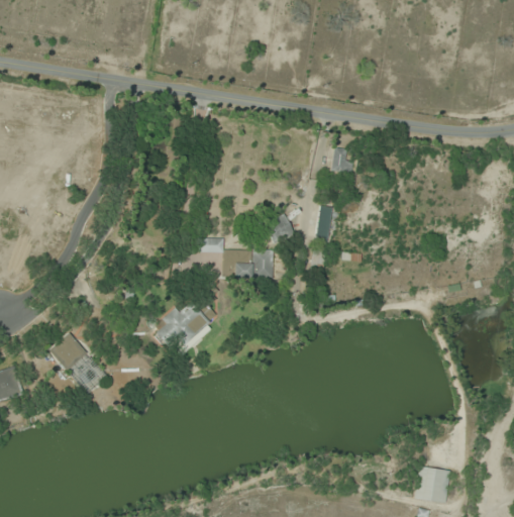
[(344,160),(346,150),(336,147),(331,171),(350,175),(353,162),(344,160)]
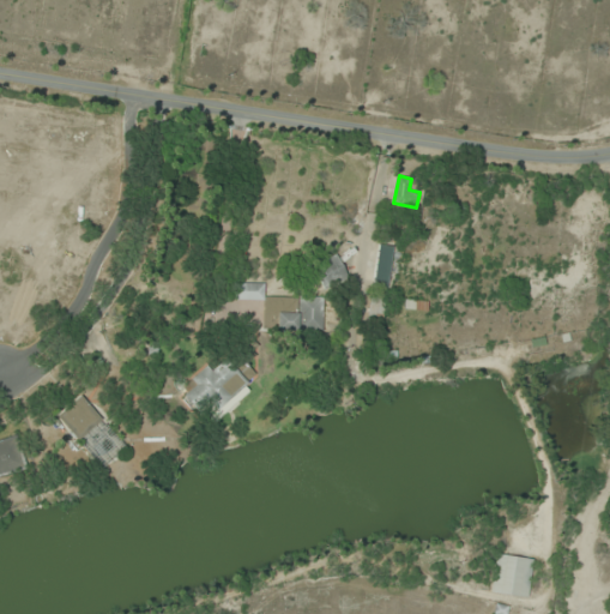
[(393,253),(379,252),(372,323),(387,324),(393,253)]
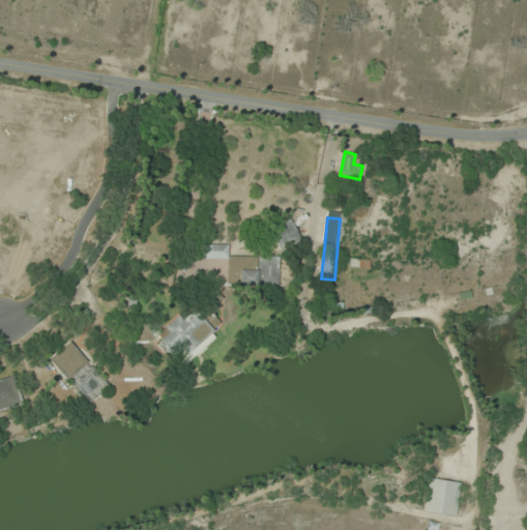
[(271,236),(281,249),(300,235),(291,222),(271,236)]
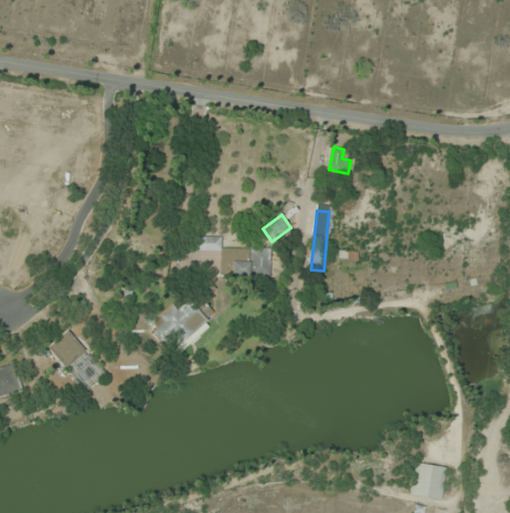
[(221,250),(221,236),(197,236),(197,250),(221,250)]
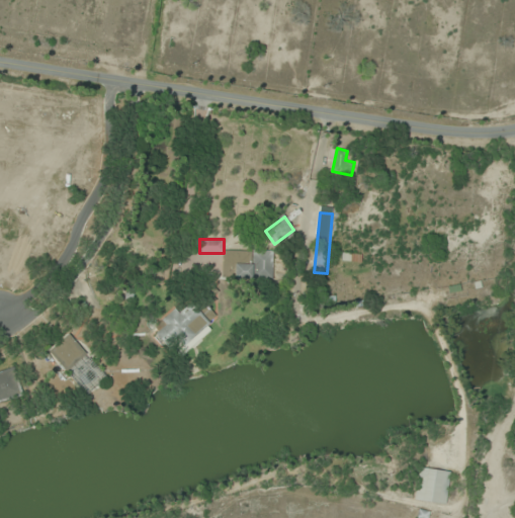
[(237,278),(274,278),(274,251),(253,252),(253,265),(237,265),(237,278)]
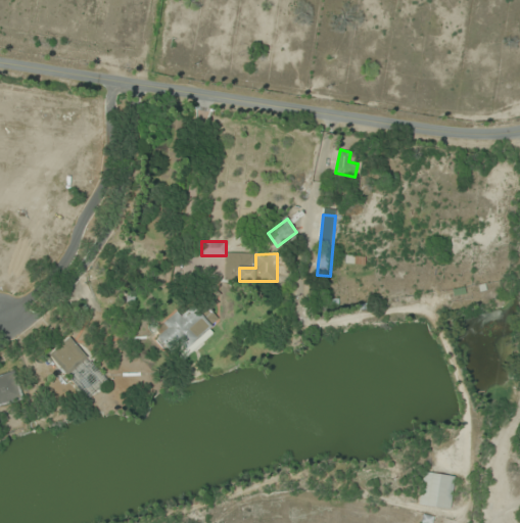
[(179,312),(154,333),(176,358),(219,320),(201,299),(183,316),(179,312)]
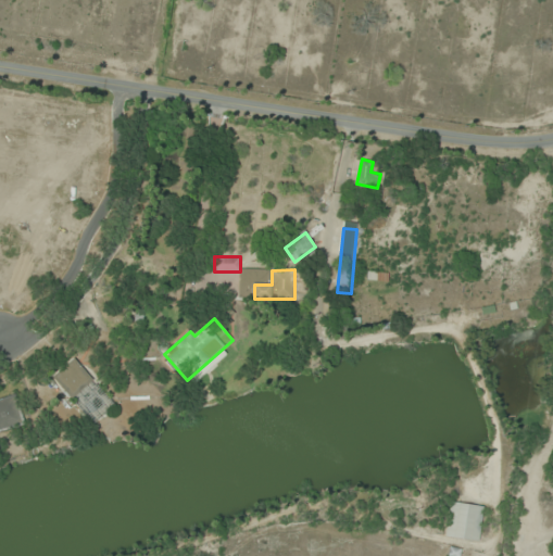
[(53,376),(90,425),(115,406),(77,357),(53,376)]
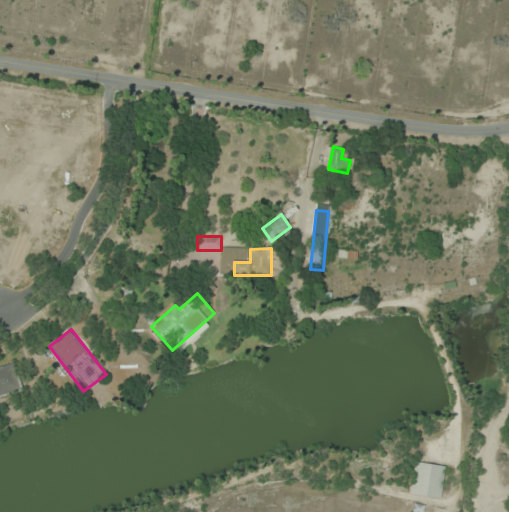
[(0,368),(0,397),(23,391),(16,364),(0,368)]
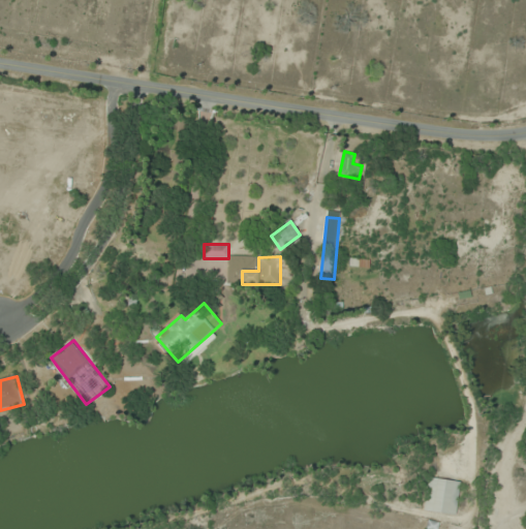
[(457,515),(460,481),(428,477),(424,511),(457,515)]
